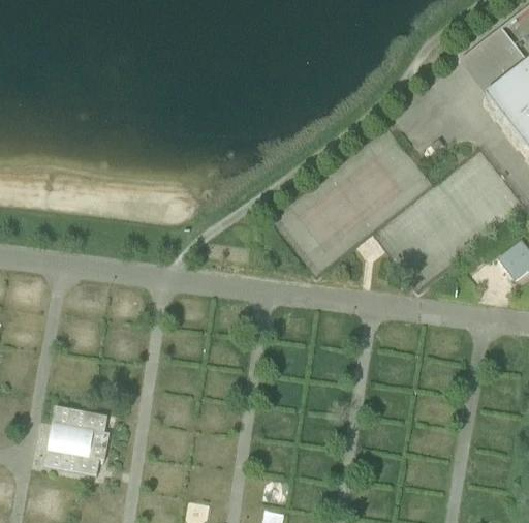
[(528,55),(484,90),(528,148),(528,55)]
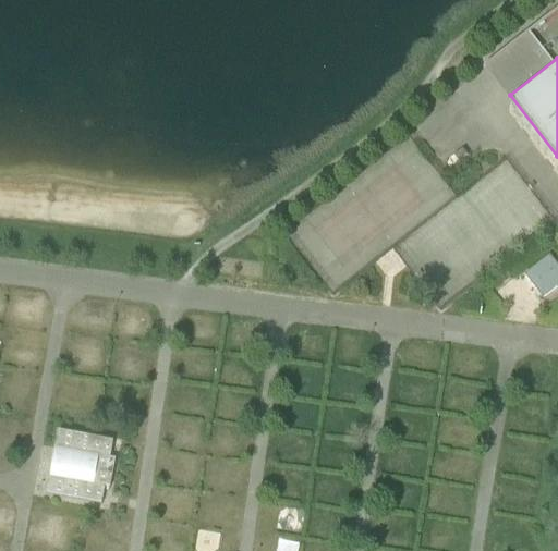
[(557,286),(557,265),(548,254),(528,271),(546,297),(557,286)]
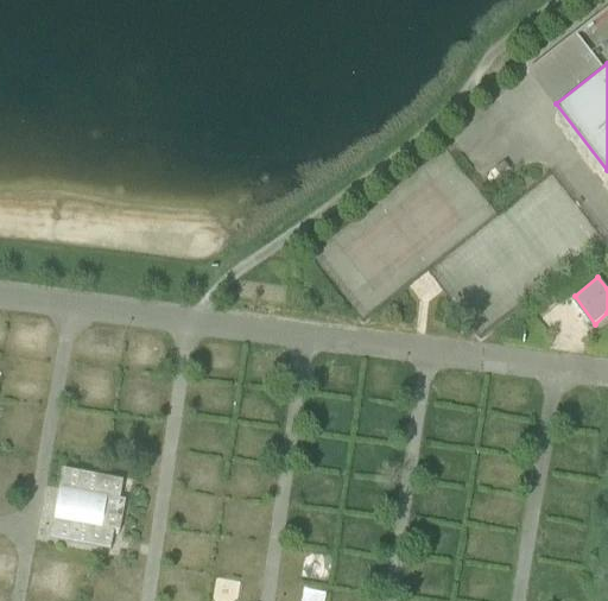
[(111,545),(114,526),(120,527),(126,497),(120,495),(124,476),(64,466),(51,535),(111,545)]
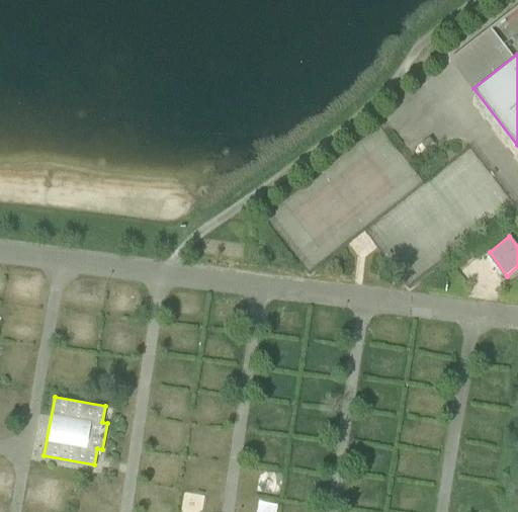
[(0,410),(0,419),(8,421),(9,412),(0,410)]
